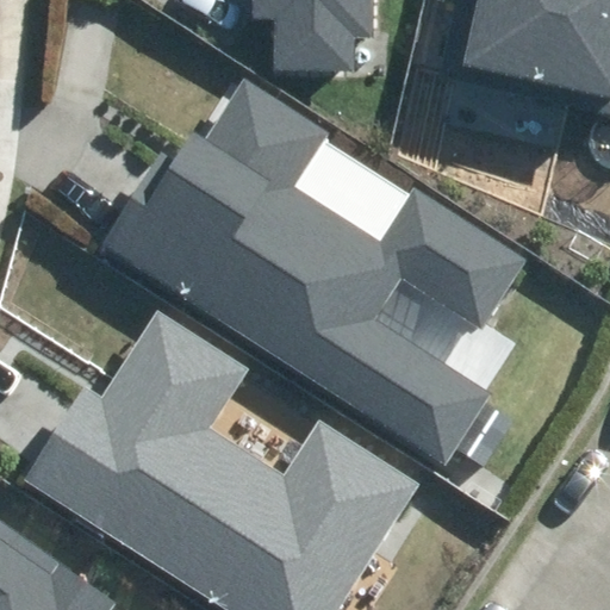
[(277,68),(354,70),(355,35),(368,36),(368,0),(251,0),(251,17),(278,17),(277,68)]
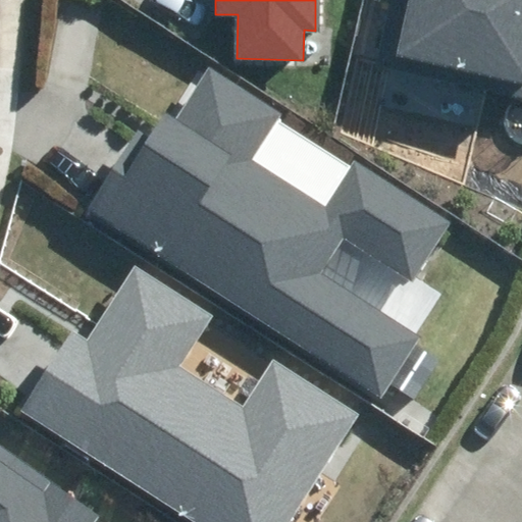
[(379,64),(521,96),(521,0),(374,0),(374,3),(393,7),(379,64)]
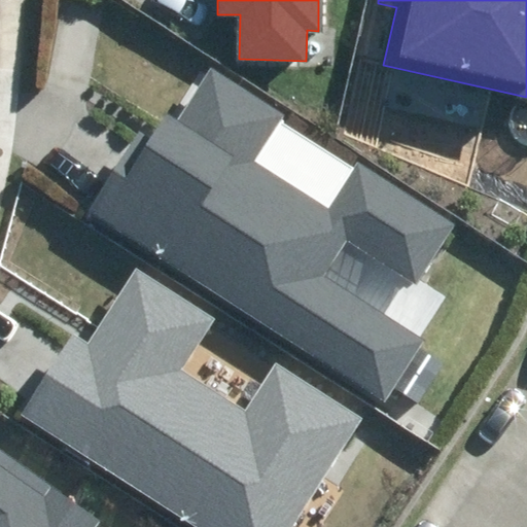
[(83,207),(384,400),(424,340),(324,275),(348,240),(417,285),(457,223),(359,160),(328,207),(258,162),(289,115),(211,65),(175,119),(165,112),(149,136),(136,128),(83,207)]
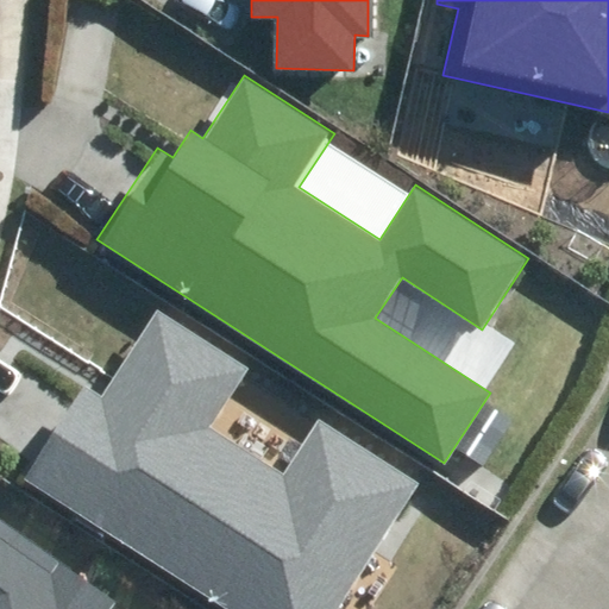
[(26,477),(232,608),(336,608),(419,482),(316,416),(280,475),(208,429),(248,370),(156,312),(102,396),(86,385),(26,477)]
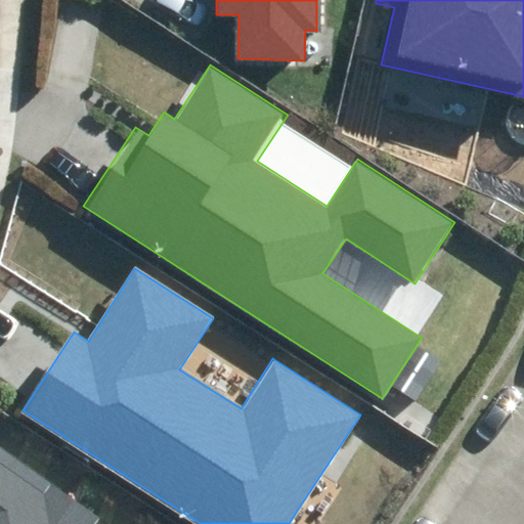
[(92,523),(98,516),(0,450),(0,523),(92,523)]
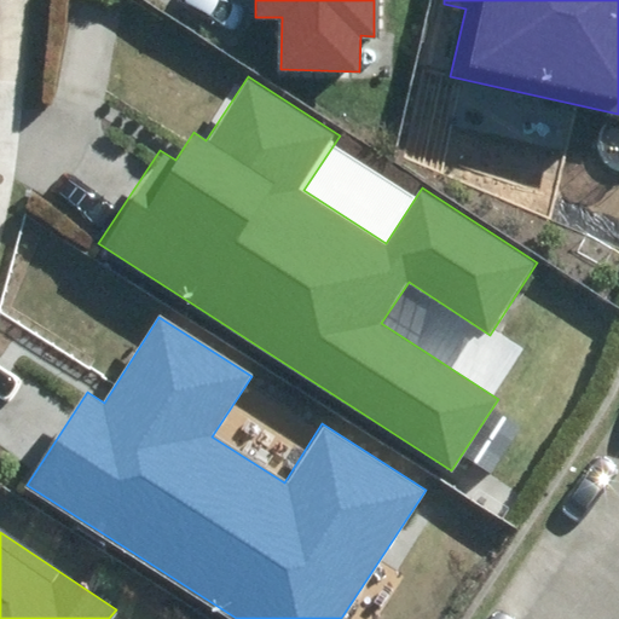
All buildings are outlined.
